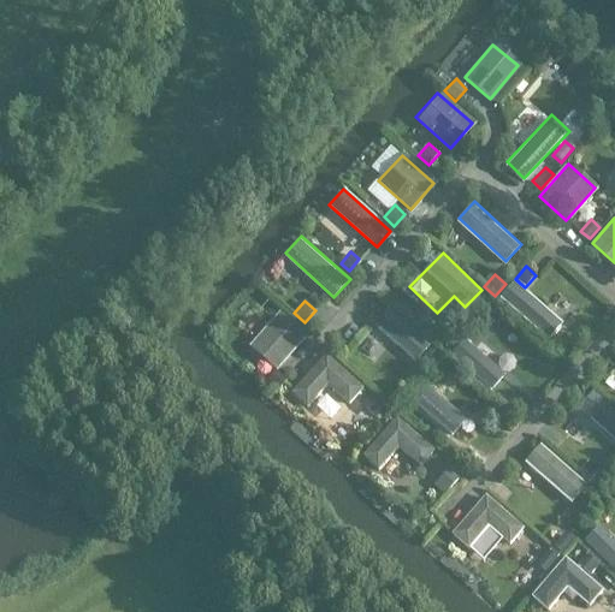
[(485,315),(497,326),(508,314),(496,303),(485,315)]
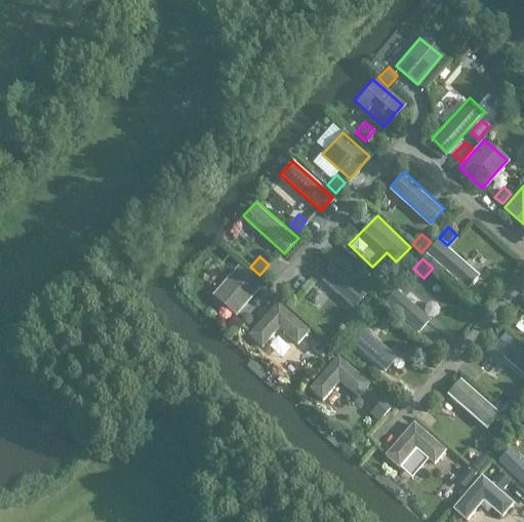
[(321,274),(353,304),(364,292),(333,262),(321,274)]
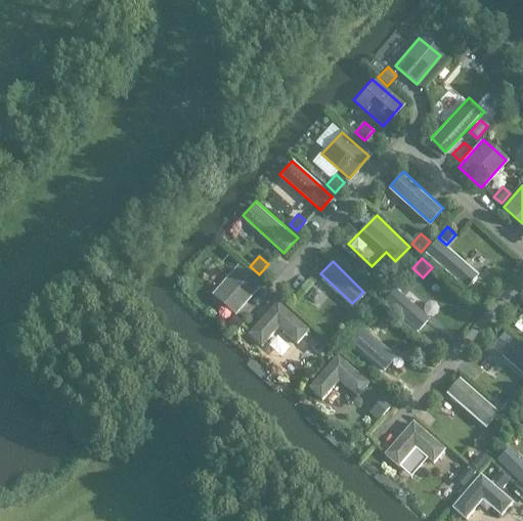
[(234,312),(258,286),(237,267),(213,294),(234,312)]
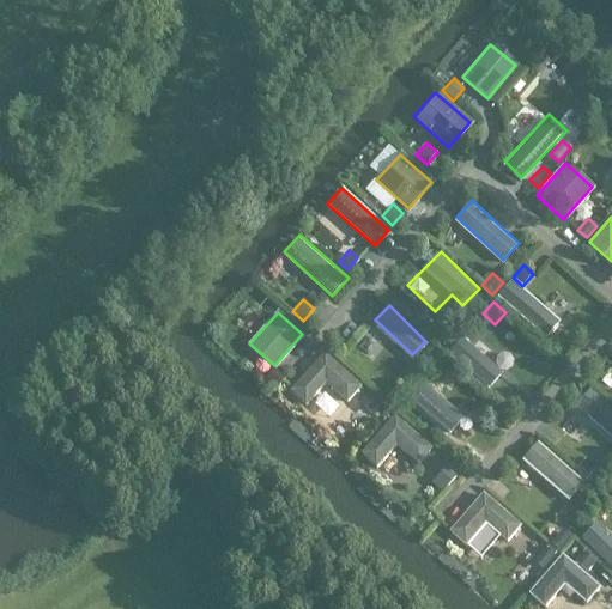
[(323,353),(290,390),(304,402),(325,381),(346,400),(359,385),(323,353)]
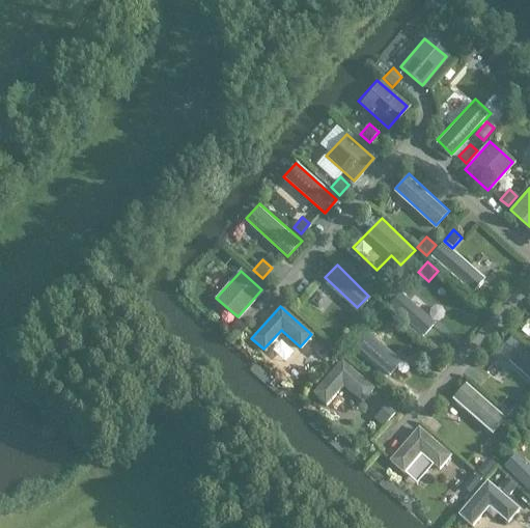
[(390,322),(382,314),(372,326),(381,333),(390,322)]
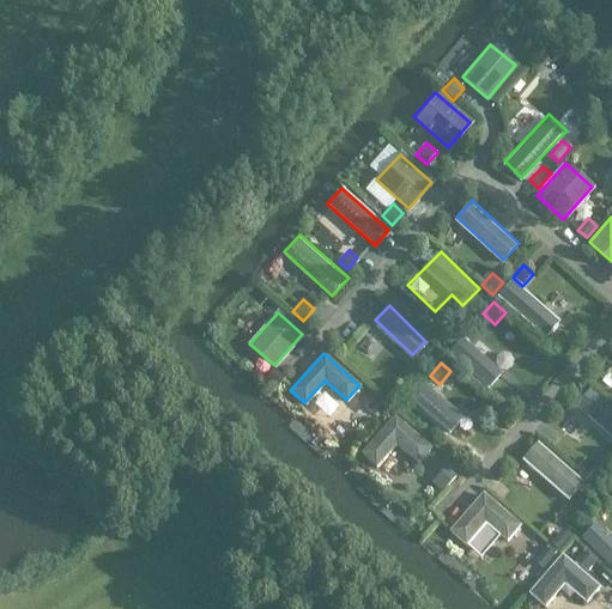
[(285,373),(276,365),(265,376),(274,385),(285,373)]
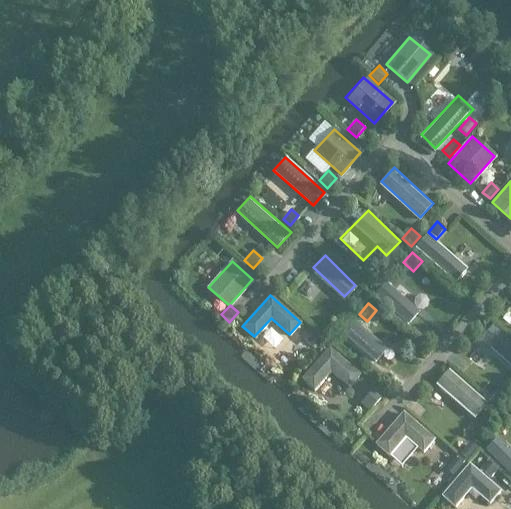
[(343,331),(377,359),(389,345),(355,317),(343,331)]
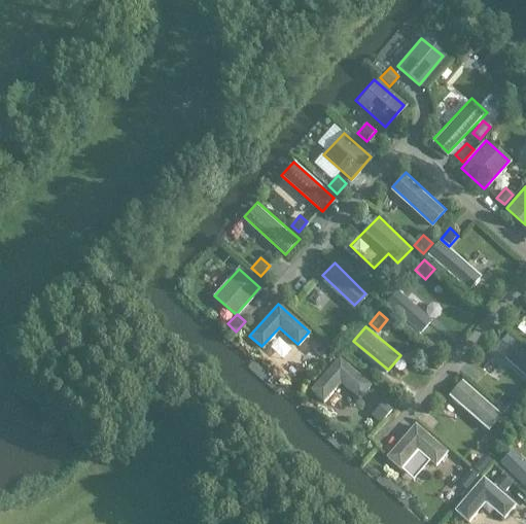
[(336,349),(345,339),(337,330),(326,342),(336,349)]
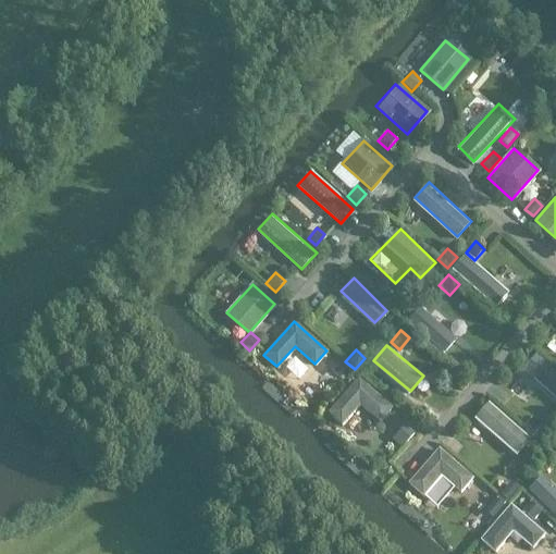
[(523,367),(555,394),(555,370),(535,353),(523,367)]
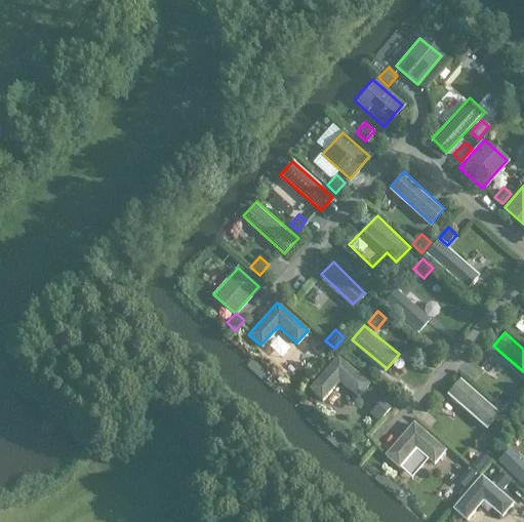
[(313,336),(306,345),(315,353),(323,345),(313,336)]
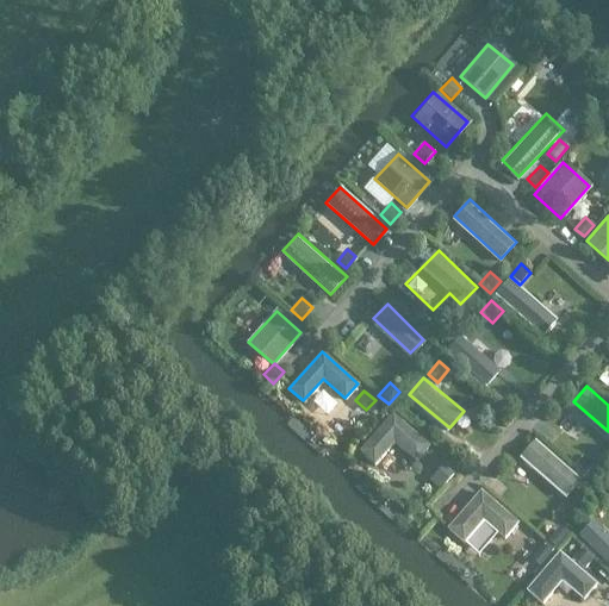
[(359,450),(373,463),(393,441),(415,460),(428,445),(391,413),(359,450)]
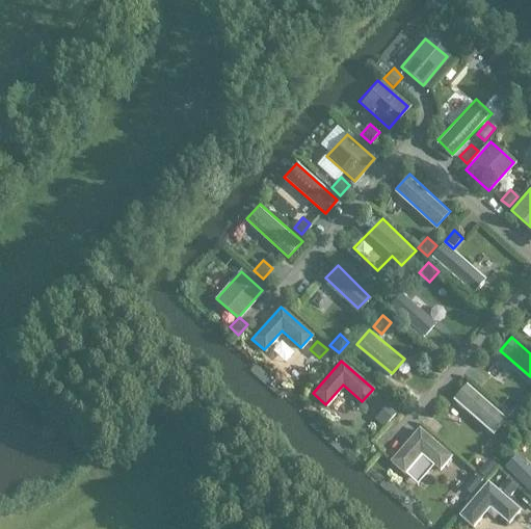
[(454,396),(494,431),(505,419),(466,384),(454,396)]
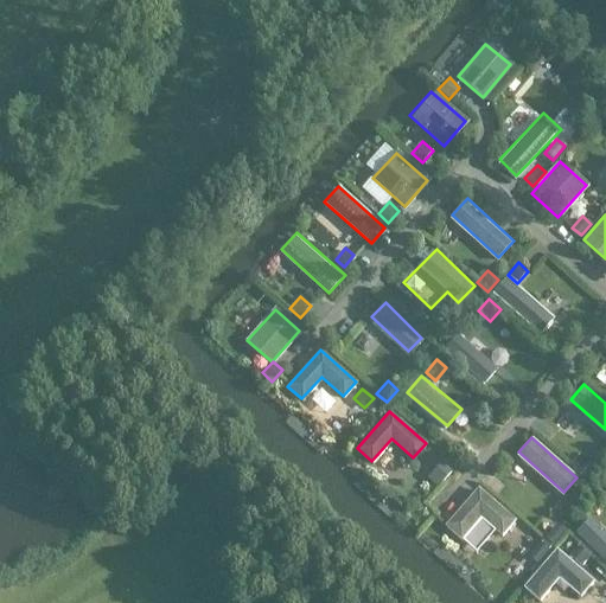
[(589,463),(580,455),(571,466),(580,474),(589,463)]
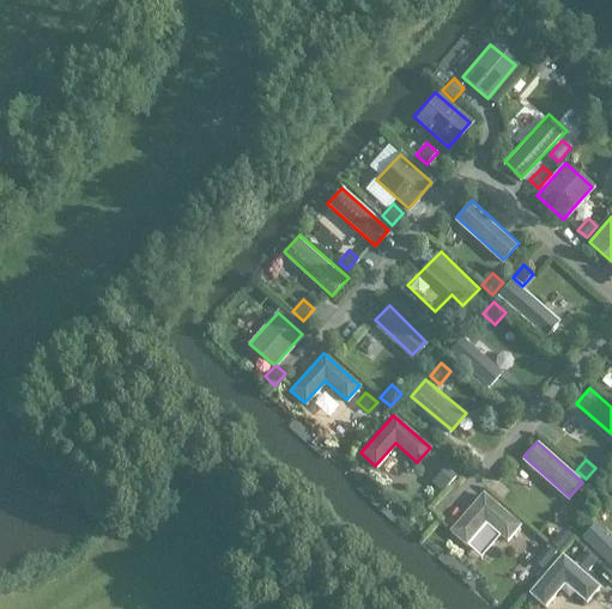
[(455,477),(446,468),(435,480),(444,489),(455,477)]
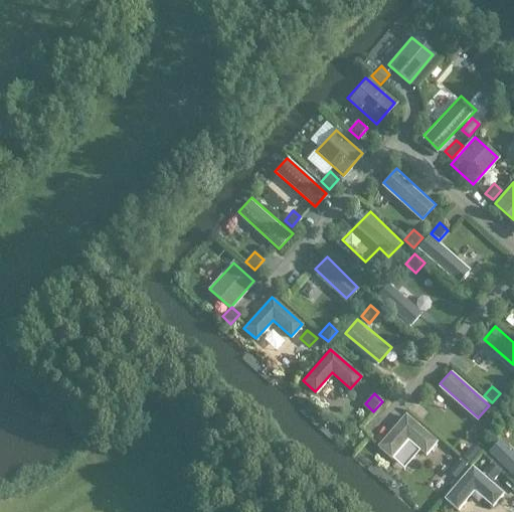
[(435,441),(404,414),(377,445),(389,456),(406,437),(424,453),(435,441)]
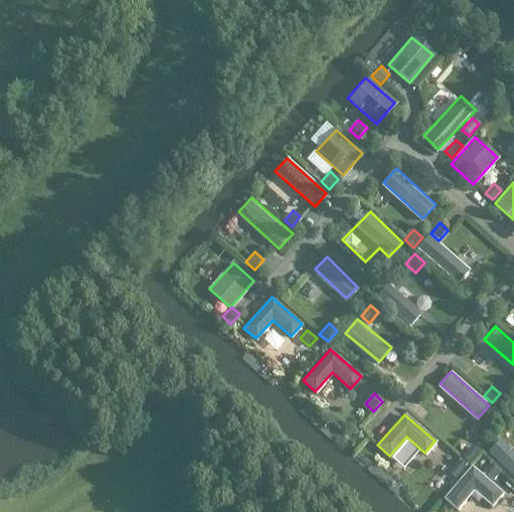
[(489,451),(513,476),(513,452),(501,439),(489,451)]
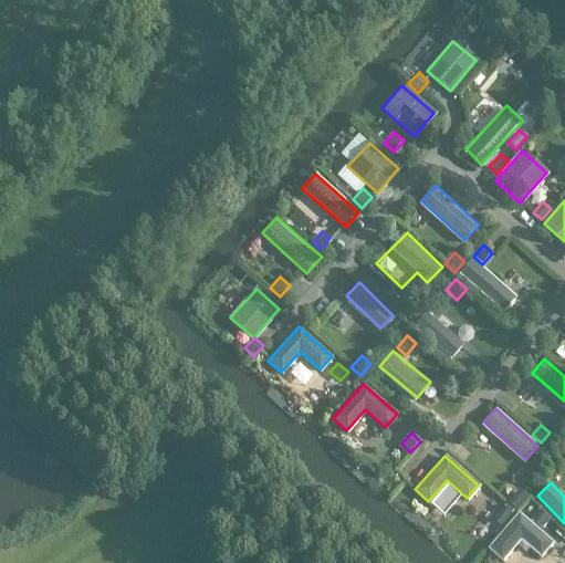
[(527,496),(520,489),(508,503),(516,510),(527,496)]
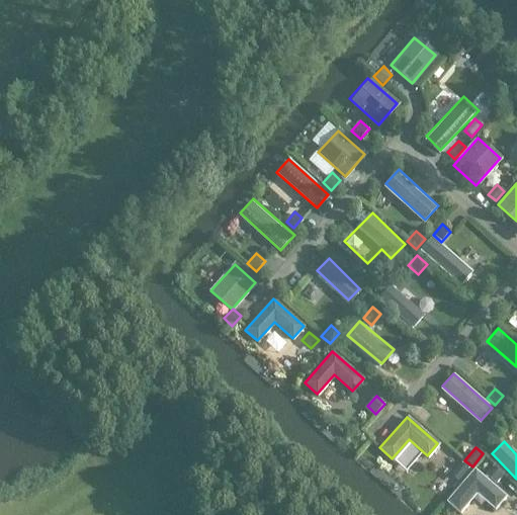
[(468,470),(461,464),(450,477),(457,483),(468,470)]
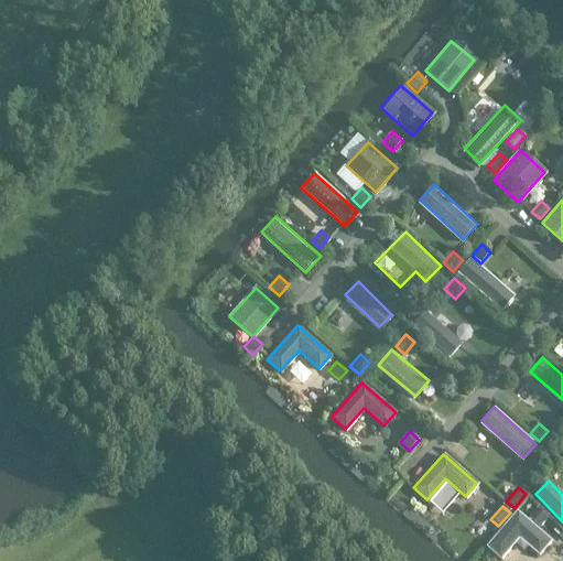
[(534,507),(528,516),(539,525),(545,517),(534,507)]
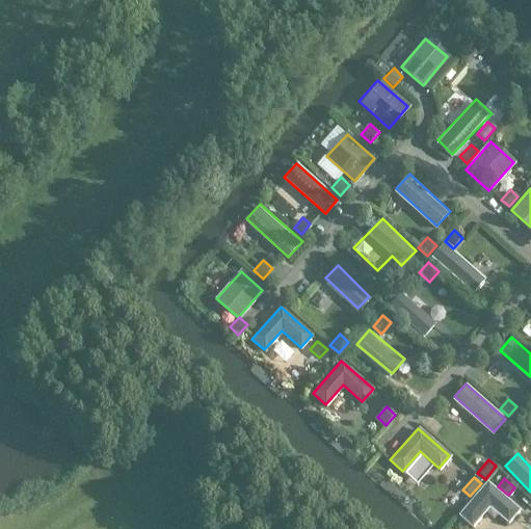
[(520,509),(487,482),(460,513),(472,524),(489,505),(508,521),(520,509)]
